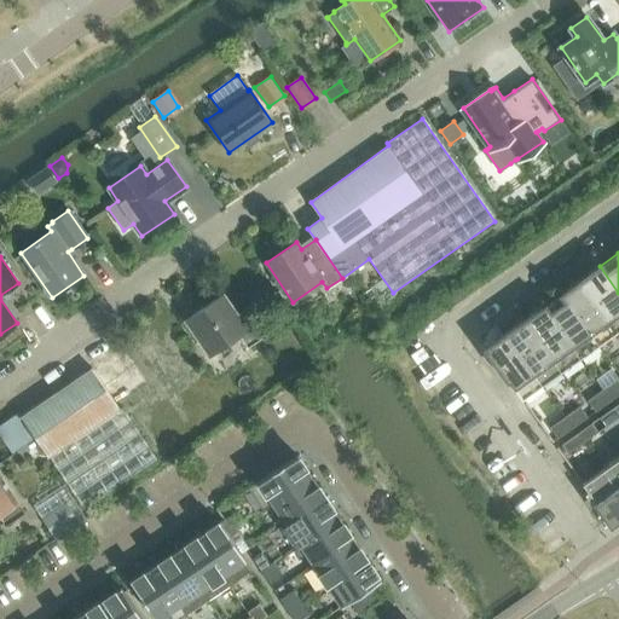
[(618,293),(600,266),(582,281),(618,331),(618,329),(618,293)]
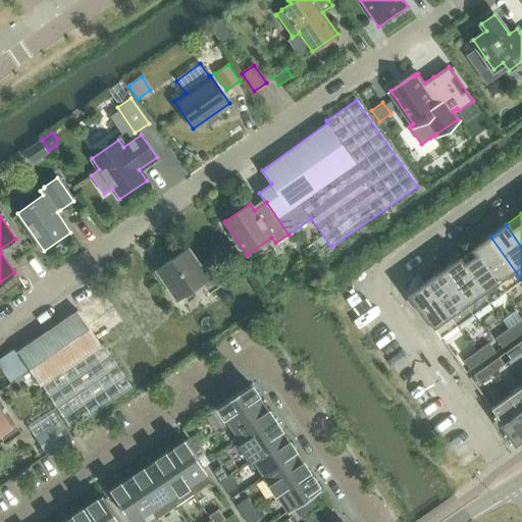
[(490,237),(474,248),(505,291),(521,279),(490,237)]
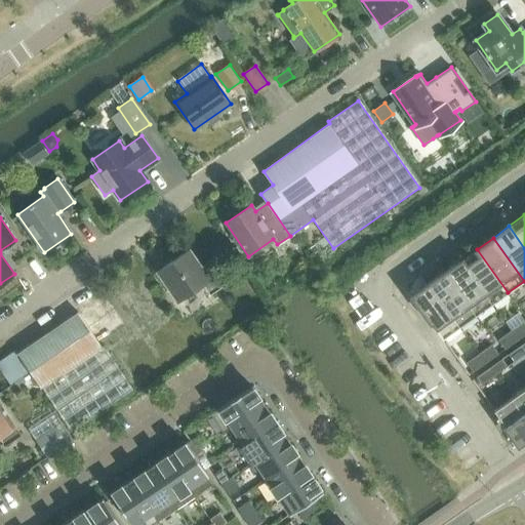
[(201,267),(189,248),(188,249),(188,250),(183,253),(173,259),(172,260),(171,260),(157,270),(158,272),(158,273),(177,301),(178,301),(178,300),(192,291),(192,292),(193,291),(202,284),(209,295),(223,286),(207,263),(201,267)]
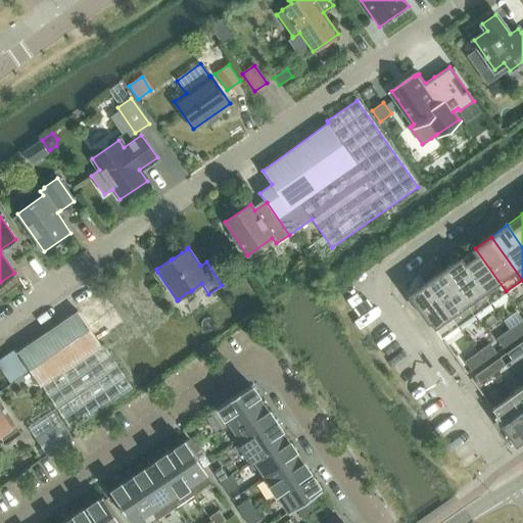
[(475,248),(460,259),(490,302),(506,291),(475,248)]
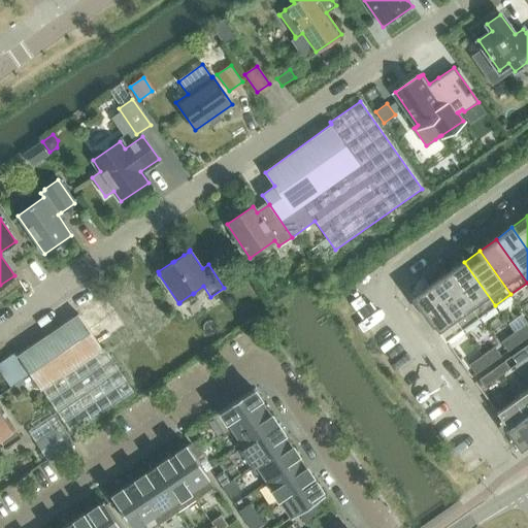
[(464,262),(448,273),(479,317),(495,305),(464,262)]
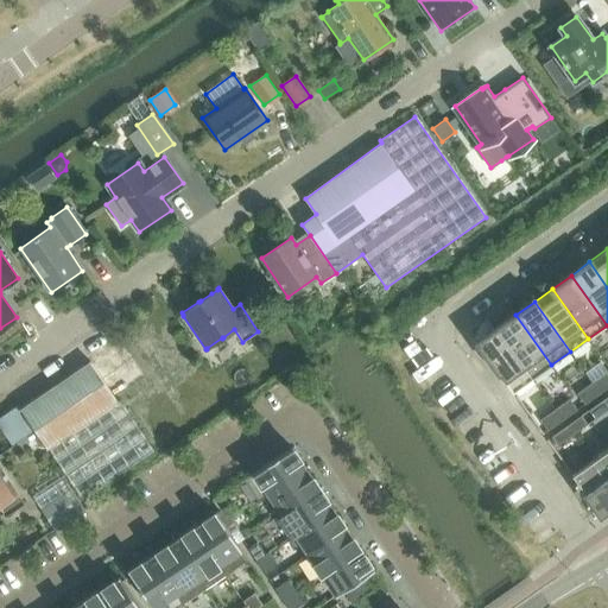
[(515,315),(496,328),(532,378),(551,365),(515,315)]
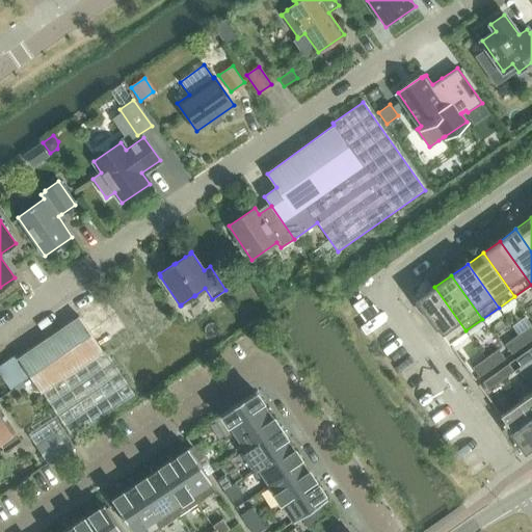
[(428,293),(430,297),(422,302),(421,303),(449,343),(466,330),(434,287),(427,292),(428,293)]
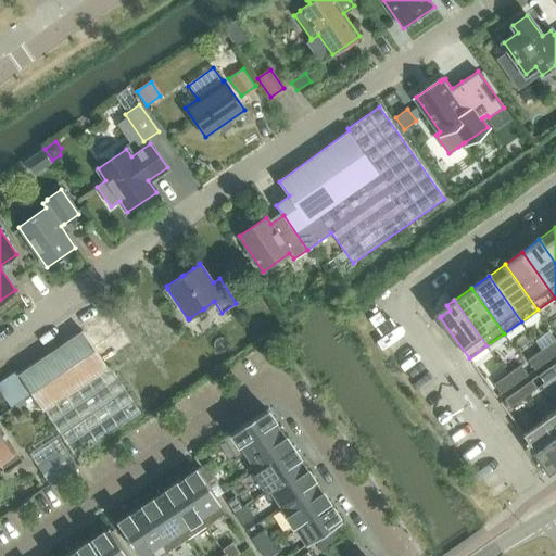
[(16,370),(0,380),(0,390),(11,407),(32,393),(43,411),(43,409),(76,457),(141,413),(110,365),(108,367),(108,366),(83,330),(21,373),(19,374),(16,369),(16,370)]
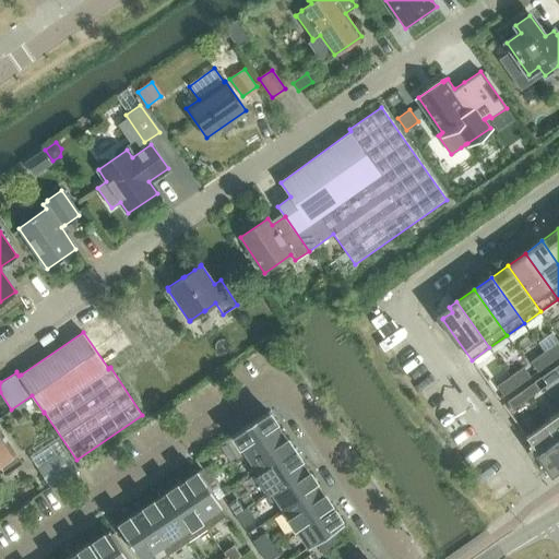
[(558,344),(558,342),(544,352),(551,363),(558,356),(558,344)]
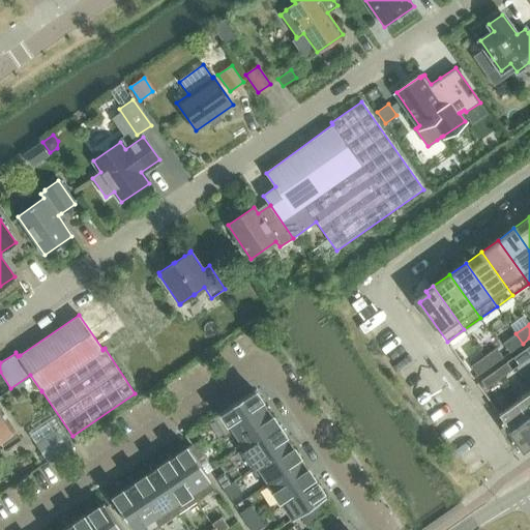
[(516,333),(503,343),(510,353),(523,344),(516,333)]
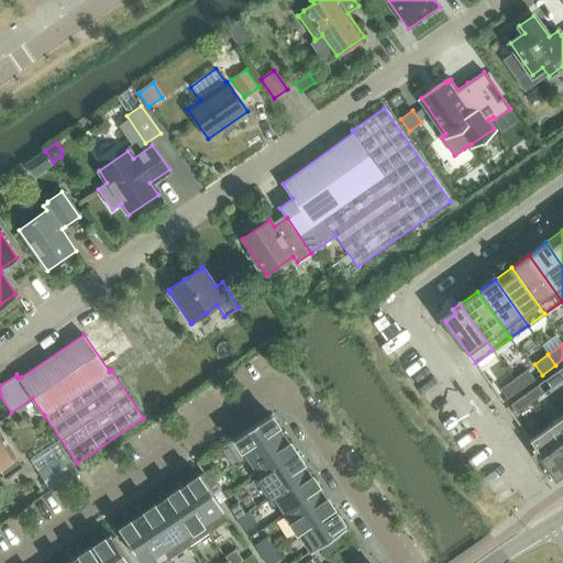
[(527,370),(514,379),(521,389),(534,379),(527,370)]
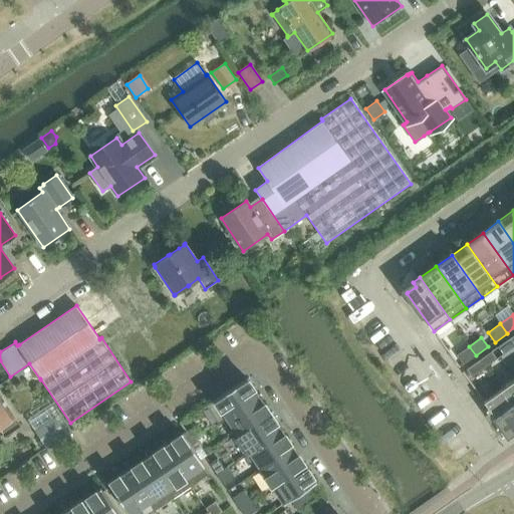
[(513,342),(510,337),(498,346),(503,354),(513,345),(513,342)]
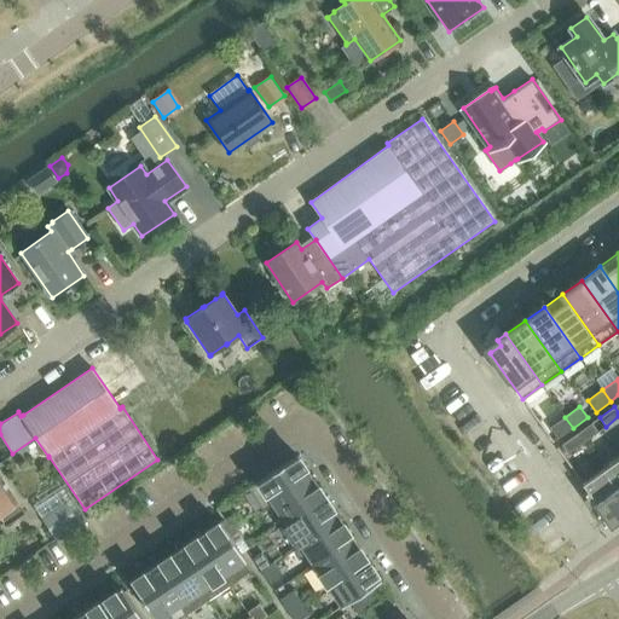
[(565,417),(550,428),(557,439),(573,428),(565,417)]
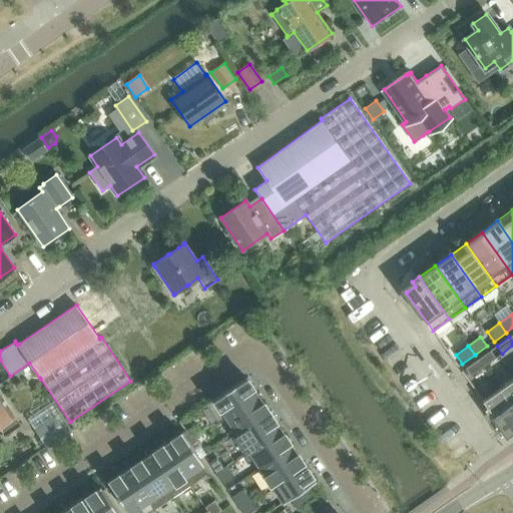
[(491,351),(478,360),(483,367),(496,358),(491,351)]
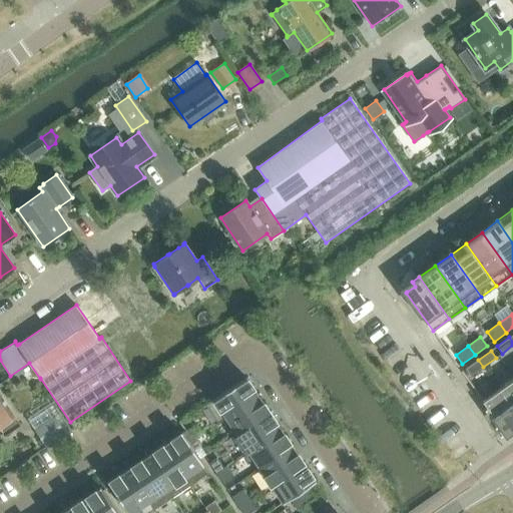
[(478,360),(466,369),(471,376),(483,367),(478,360)]
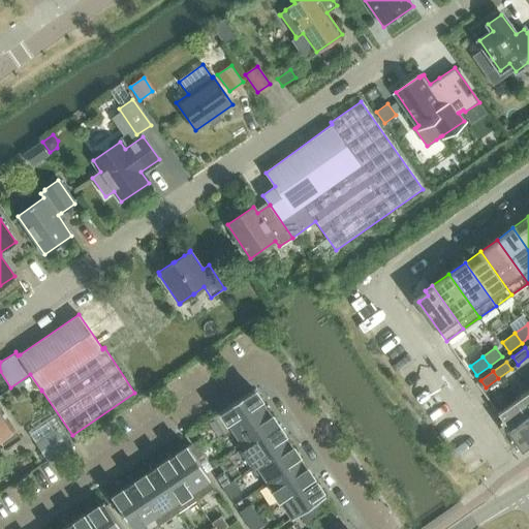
[(254,389),(212,417),(224,435),(267,407),(254,389)]
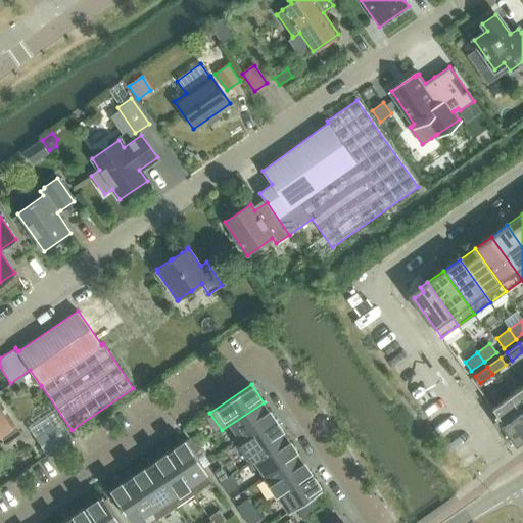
[(522,386),(509,396),(522,416),(522,386)]
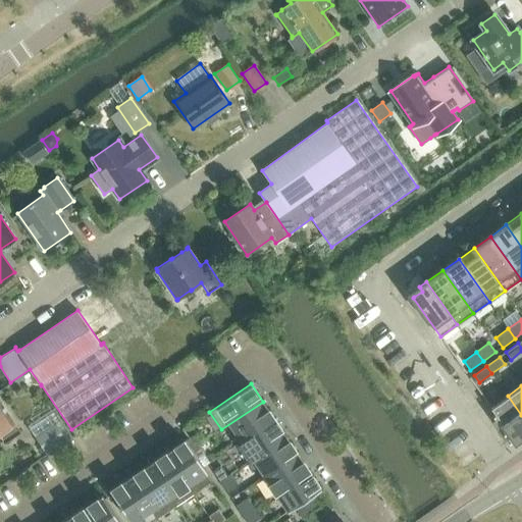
[(515,440),(514,441),(514,442),(521,436),(521,415),(508,396),(490,408),(512,436),(515,440)]
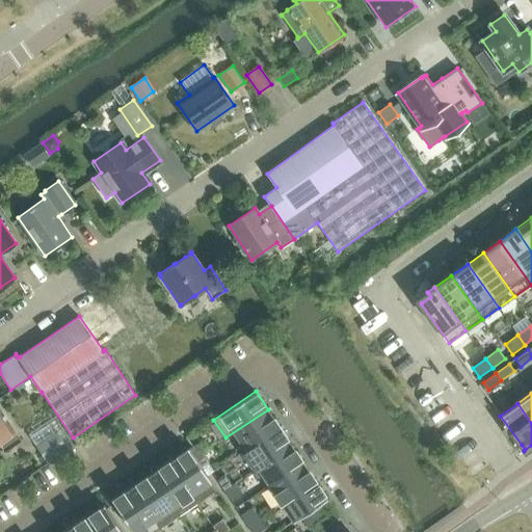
[(0,444),(4,451),(21,441),(0,408),(0,444)]
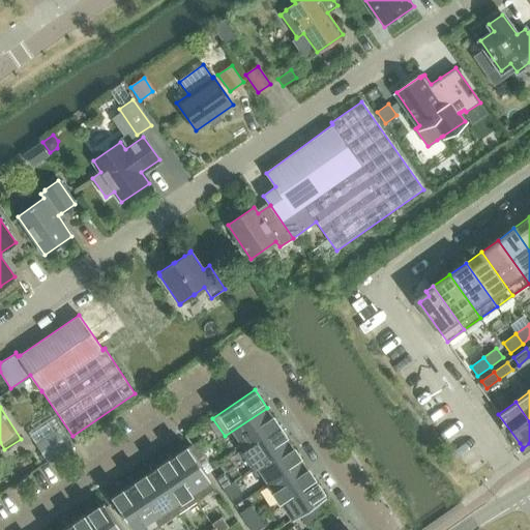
[(234,432),(244,447),(240,450),(240,451),(278,425),(267,408),(225,436),(226,437),(234,432)]
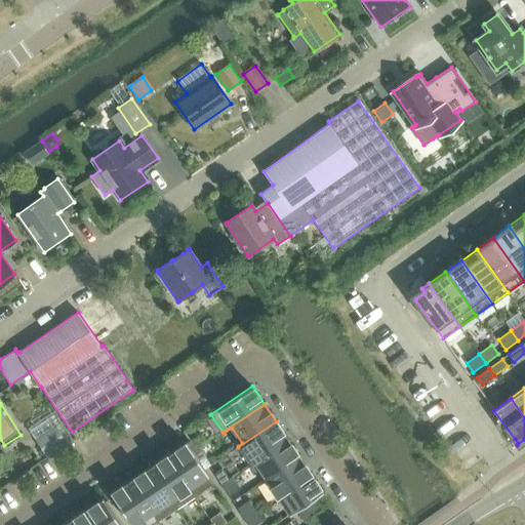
[(62,421),(36,439),(47,457),(74,440),(62,421)]
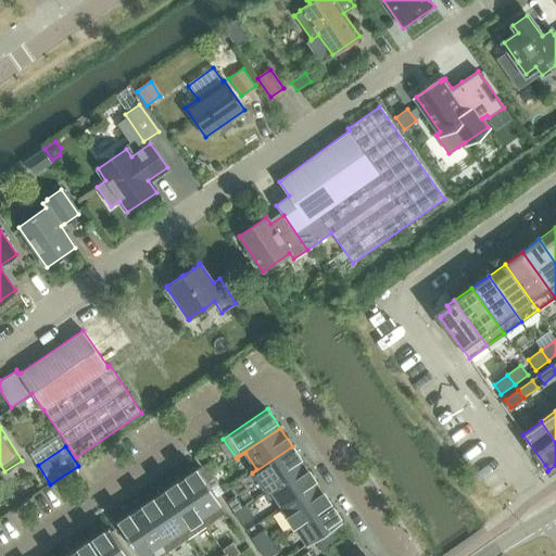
[(292,446),(252,474),(265,492),(304,465),(292,446)]
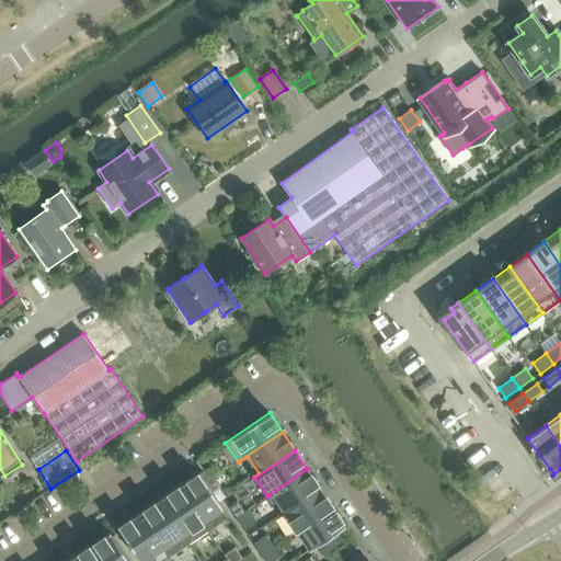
[(204,470),(204,471),(199,473),(206,483),(214,478),(207,468),(204,470)]
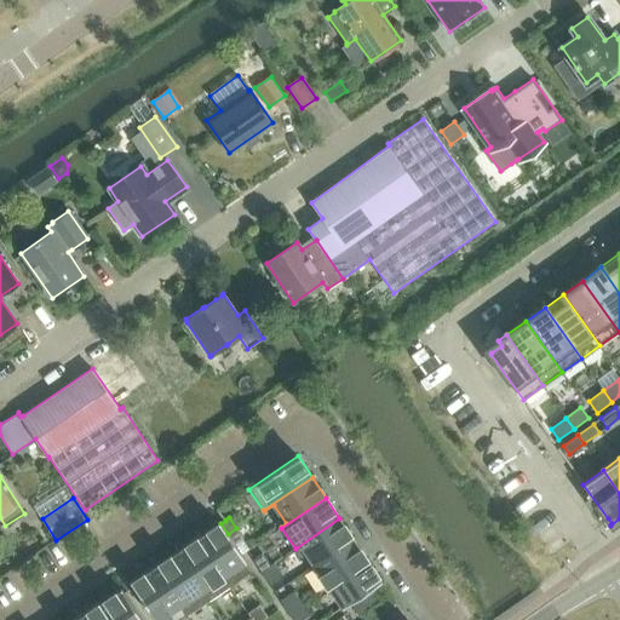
[(339,518),(296,549),(309,569),(354,539),(339,518)]
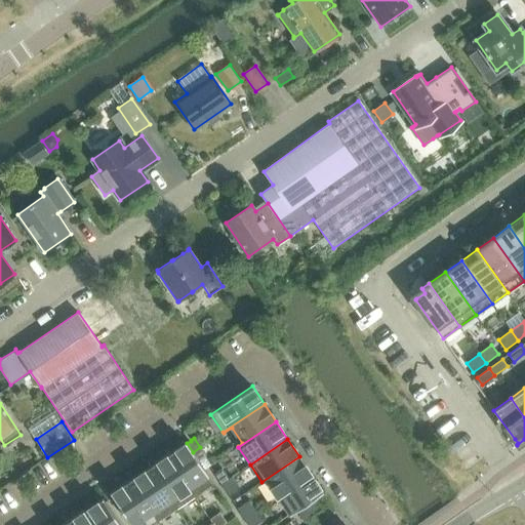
[(186,442),(167,455),(195,496),(213,484),(198,460),(193,452),(187,443),(186,442)]
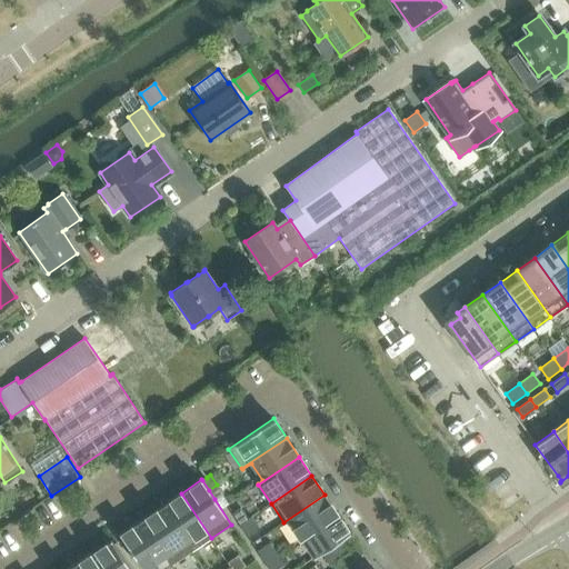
[(217,485),(209,490),(215,499),(223,493),(217,485)]
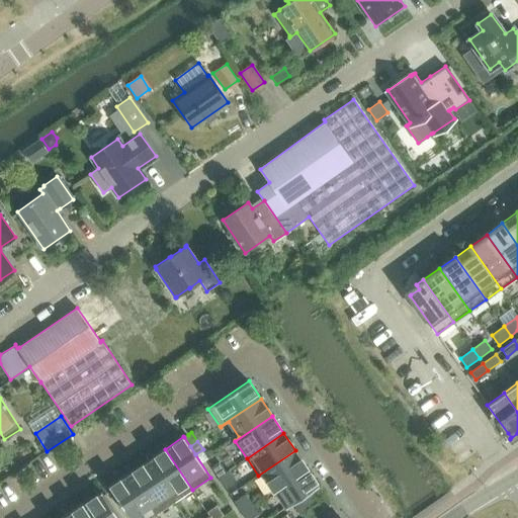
[(165,449),(147,461),(174,502),(192,490),(165,449)]
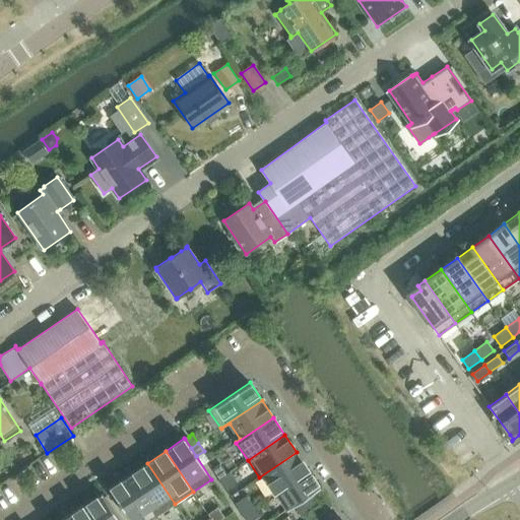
[(308,469),(297,452),(259,477),(260,477),(264,475),(275,492),(308,469)]
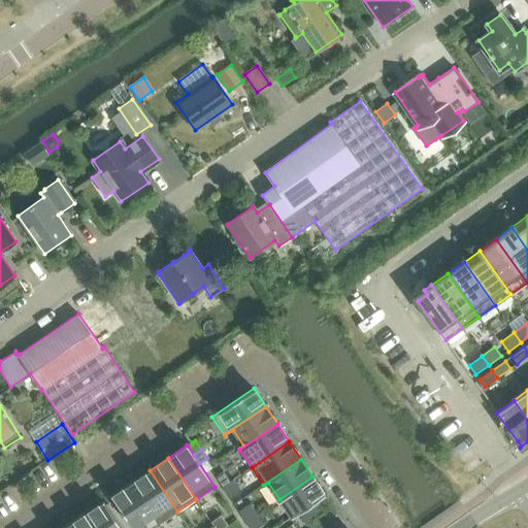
[(177,512),(150,470),(130,483),(158,525),(177,512)]
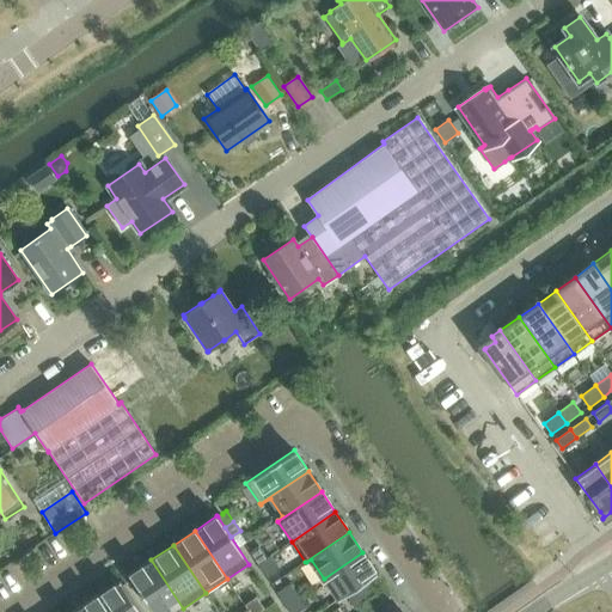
[(258,546),(250,552),(257,564),(265,558),(258,546)]
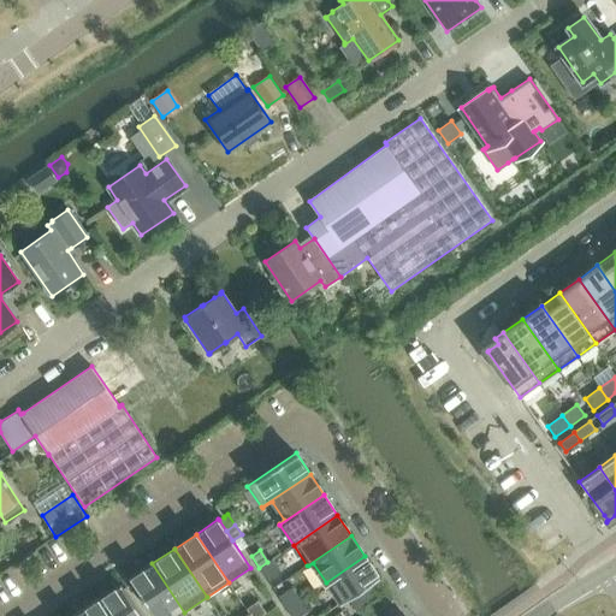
[(365,556),(326,582),(339,604),(348,598),(357,592),(367,585),(379,578),(365,556)]
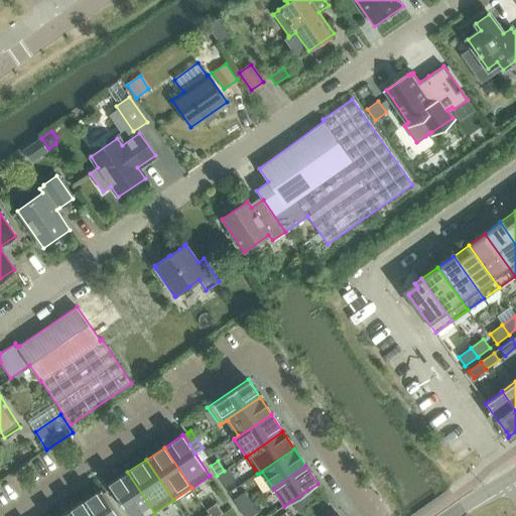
[(224,471),(217,476),(224,485),(235,478),(228,468),(224,471)]
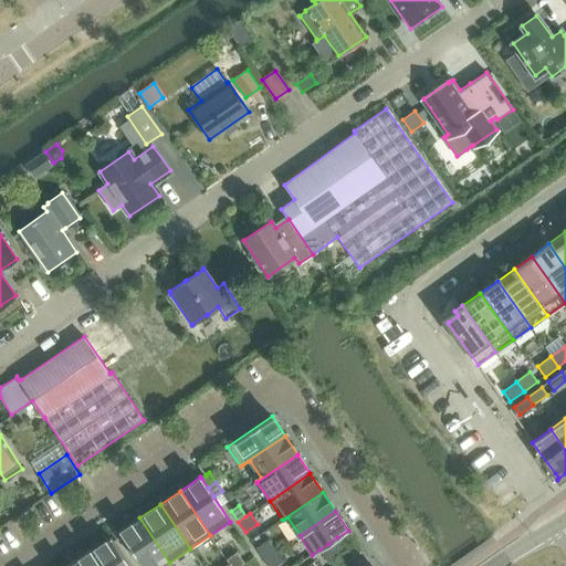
[(139,517),(119,531),(143,565),(164,565),(169,563),(139,517)]
